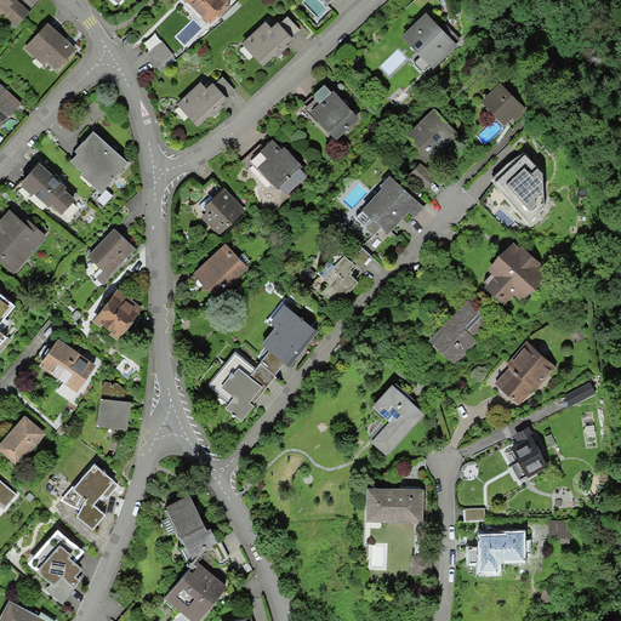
[(0,0),(0,11),(16,27),(30,12),(16,0),(0,0)]
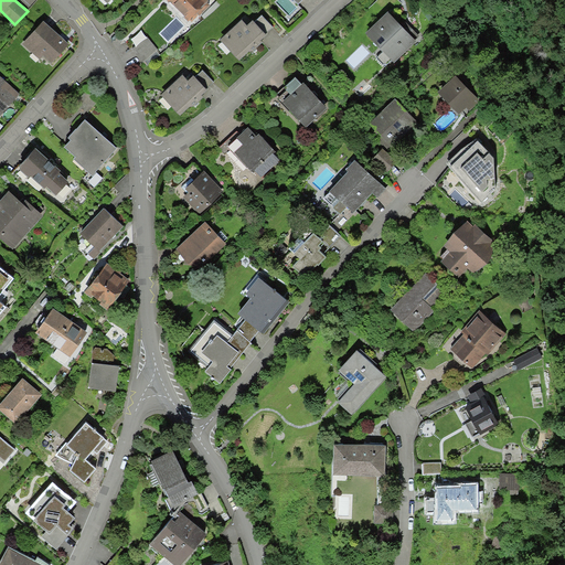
[(164,0),(187,25),(212,3),(209,0),(164,0)]
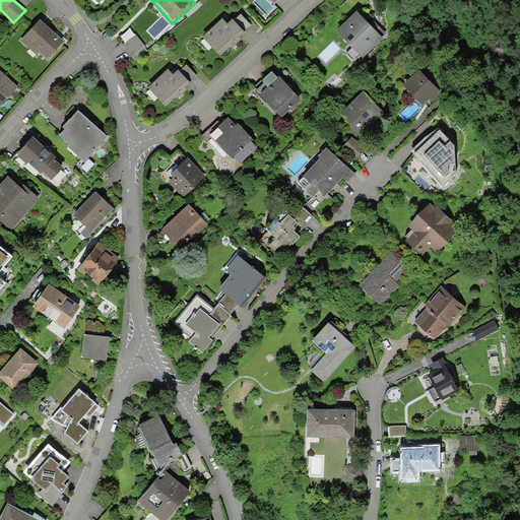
[(358,12),(337,31),(352,48),(345,55),(353,63),(361,56),(363,58),(382,39),(358,12)]
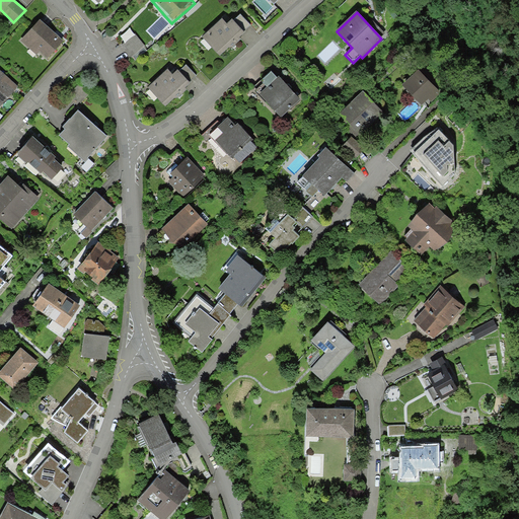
[(222,18),(201,36),(218,56),(252,25),(241,13),(228,25),(222,18)]
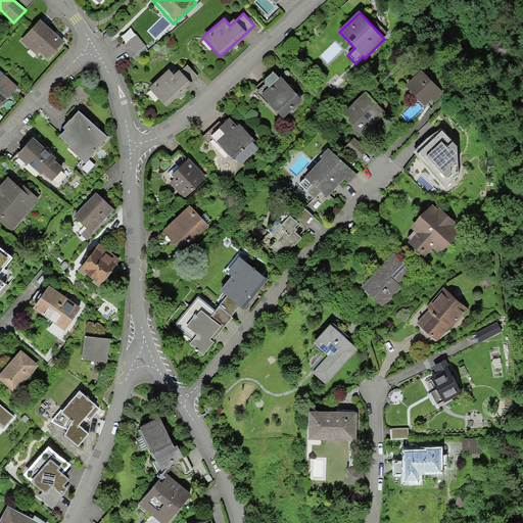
[(66,42),(42,18),(19,42),(37,58),(41,54),(48,61),(66,42)]
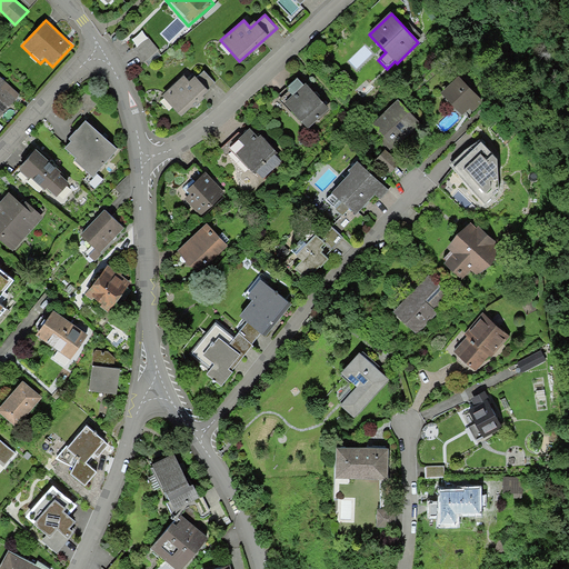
[(159,52),(148,38),(130,51),(142,66),(159,52)]
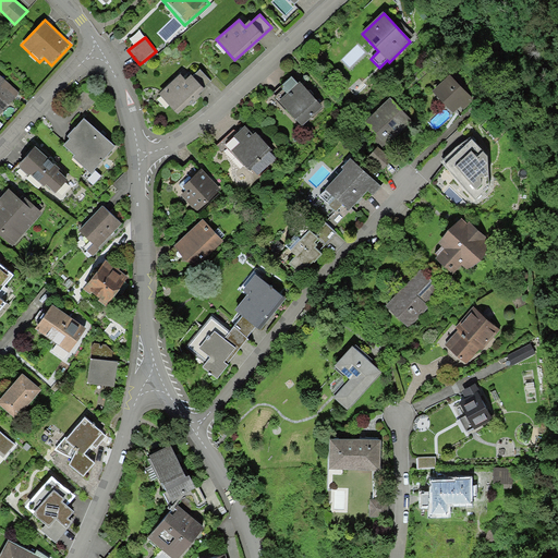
[(180,74),(155,95),(172,116),(213,82),(201,68),(185,81),(180,74)]
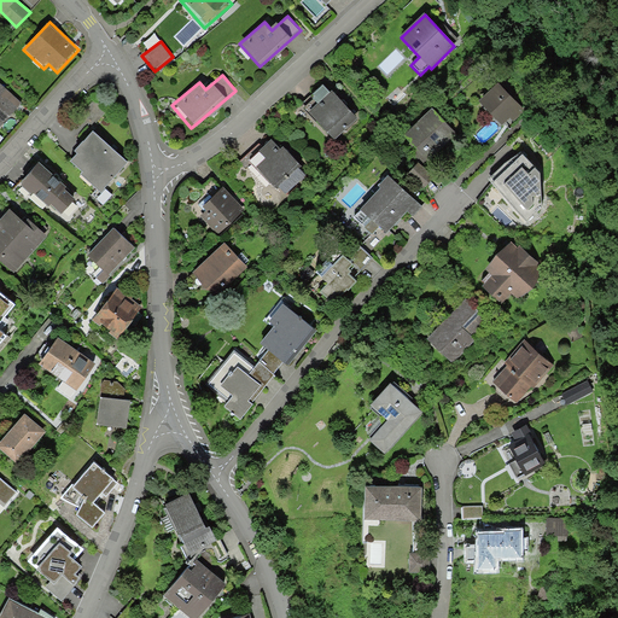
[(320,101),(310,111),(336,138),(356,118),(324,83),(313,94),(320,101)]
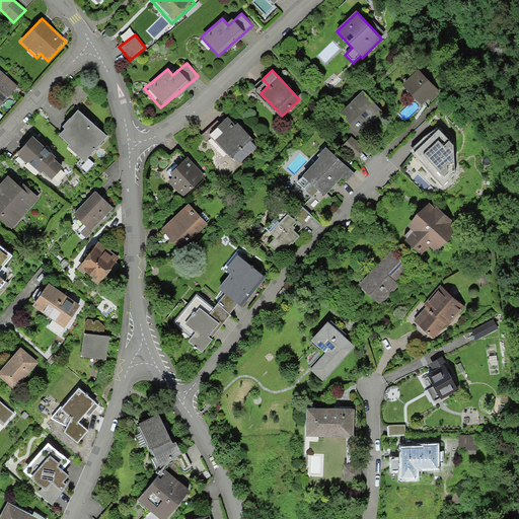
[(419,71),(402,84),(421,106),(424,103),(429,109),(441,99),(419,71)]
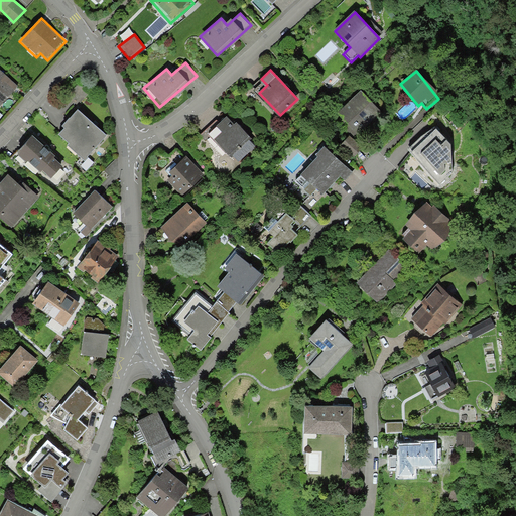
[(0,72),(0,108),(18,88),(0,72)]
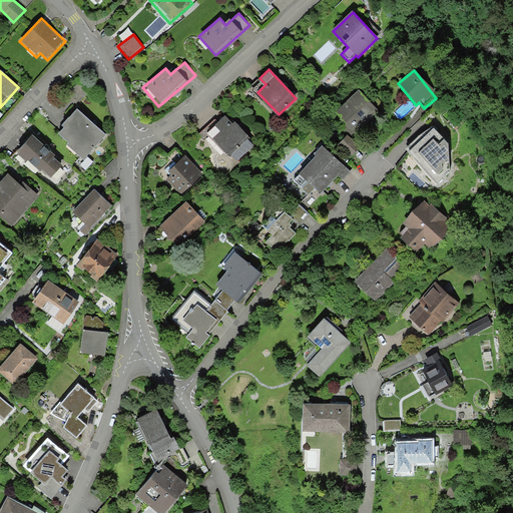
[(67,95),(78,107),(93,94),(83,81),(67,95)]
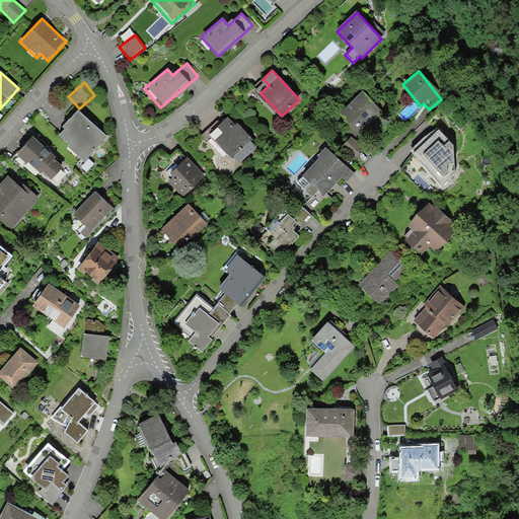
[(363,92),(339,115),(358,135),(382,113),(363,92)]
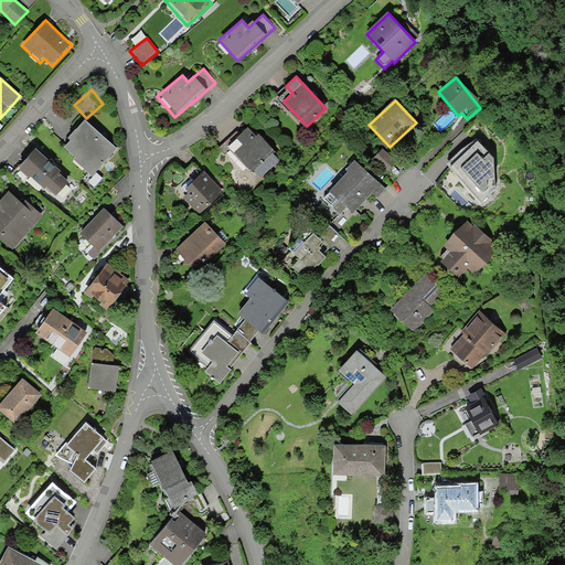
[(86,118),(68,137),(72,140),(66,147),(77,158),(75,160),(93,178),(119,150),(86,118)]
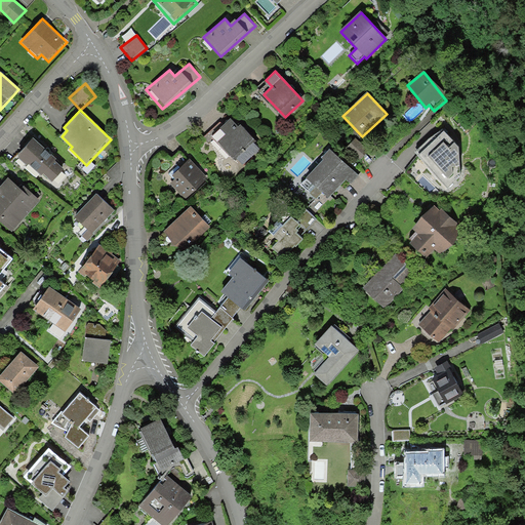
[(235,117),(220,129),(225,134),(216,140),(239,167),(261,149),(235,117)]
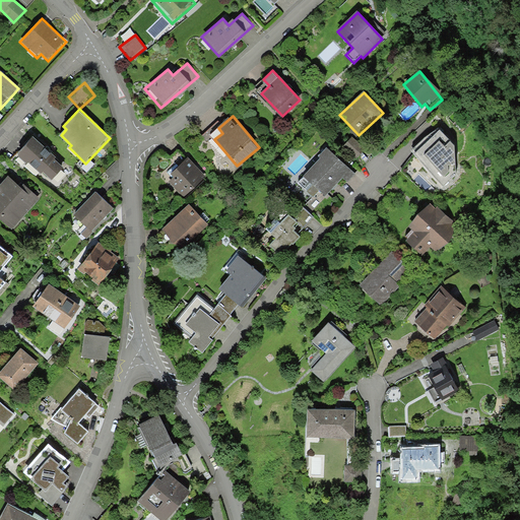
[(443,129),(418,148),(433,166),(438,161),(446,171),(464,156),(443,129)]
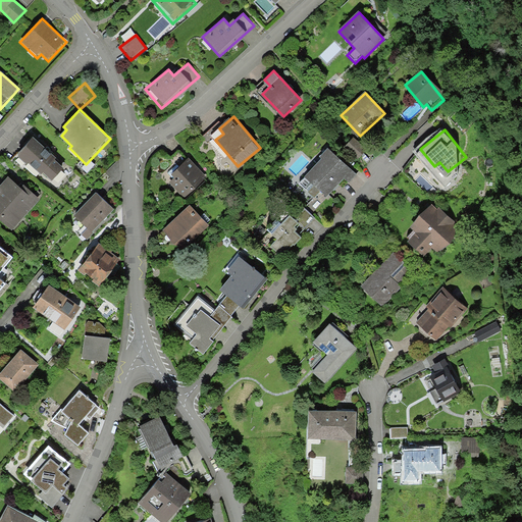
[(33,139),(18,154),(51,181),(63,167),(33,139)]
